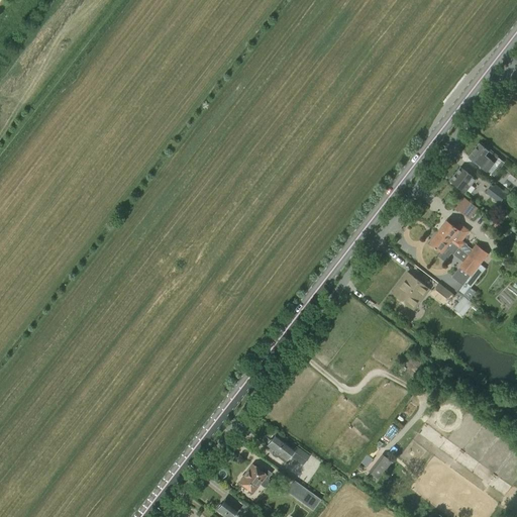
[(479,143),(469,158),(487,172),(498,158),(479,143)]
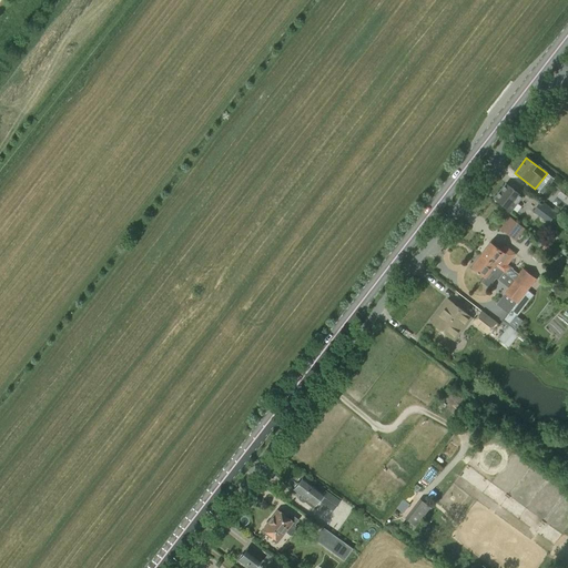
[(507,183),(495,199),(511,212),(523,196),(507,183)]
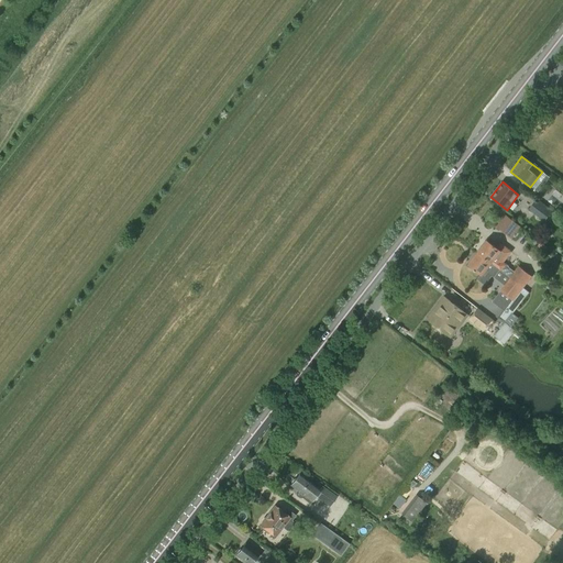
[(562,202),(562,185),(561,184),(552,195),(562,202)]
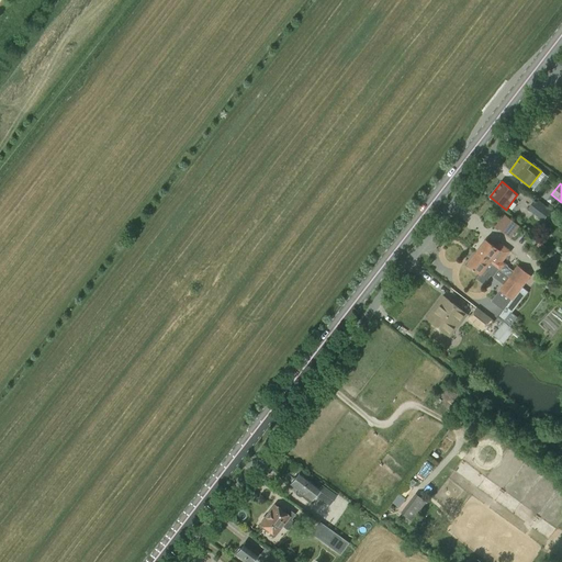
[(535,199),(528,209),(543,221),(551,212),(535,199)]
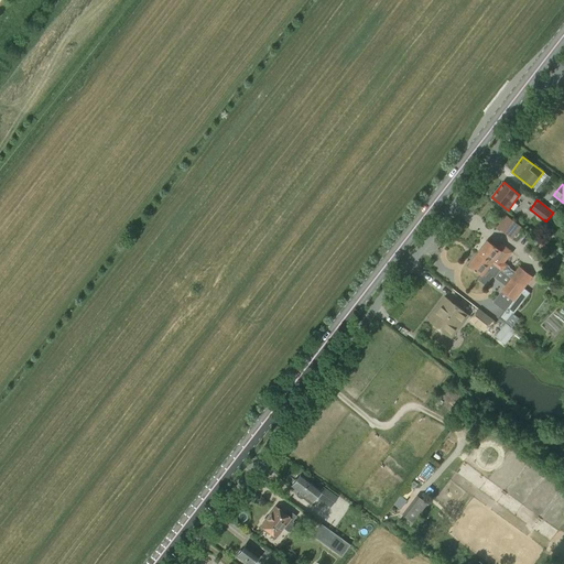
[(497,227),(508,235),(517,224),(506,216),(497,227)]
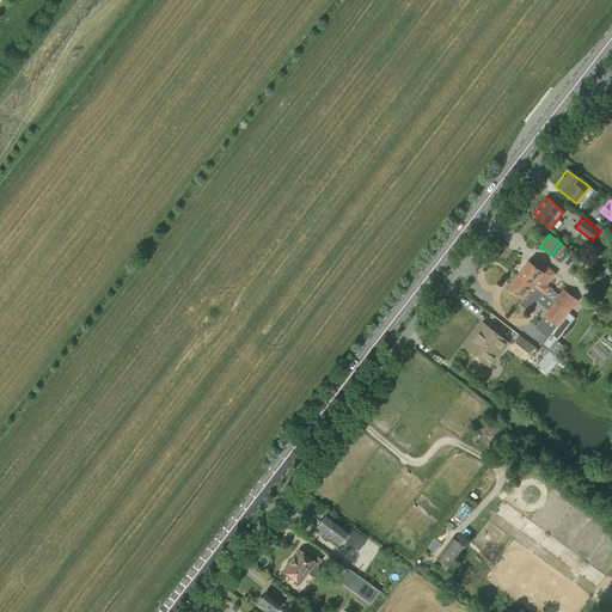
[(521,268),(524,269),(519,275),(543,293),(556,303),(568,312),(569,312),(577,300),(564,289),(560,297),(548,287),(546,285),(555,274),(543,264),(539,269),(530,262),(528,263),(527,262),(521,268)]
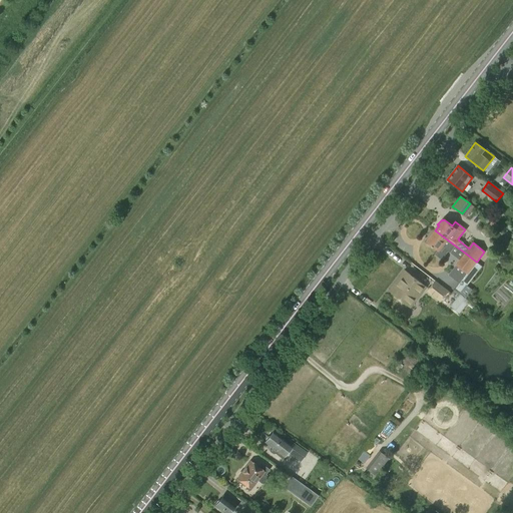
[(450,252),(455,245),(435,230),(432,234),(431,233),(426,239),(427,240),(427,241),(428,242),(427,243),(431,246),(432,245),(433,246),(434,246),(438,250),(435,254),(441,260),(448,251),(450,252)]
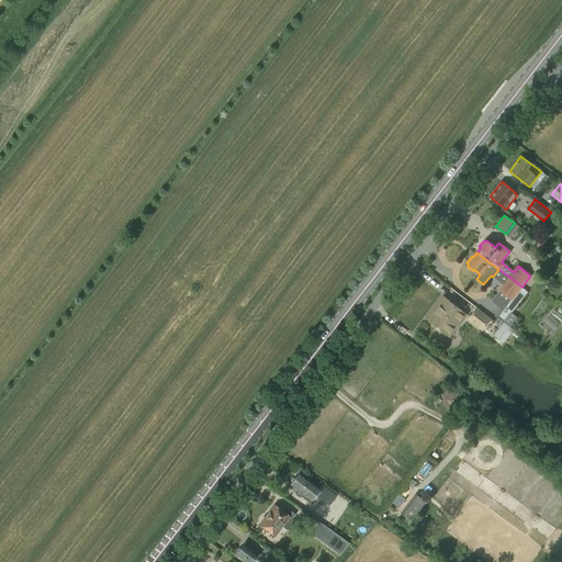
[(506,283),(501,291),(512,300),(521,287),(510,278),(506,283)]
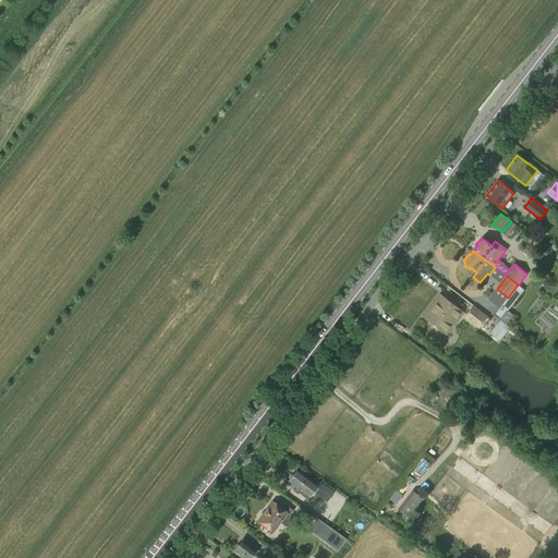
[(436,303),(424,317),(440,330),(448,320),(453,325),(463,312),(441,294),(435,303),(436,303)]
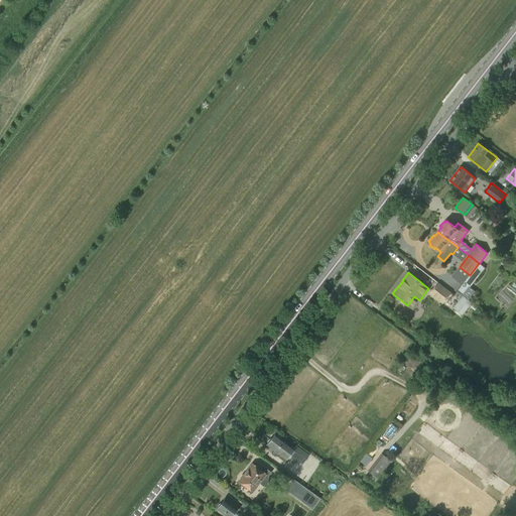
[(442,302),(450,292),(437,283),(430,292),(442,302)]
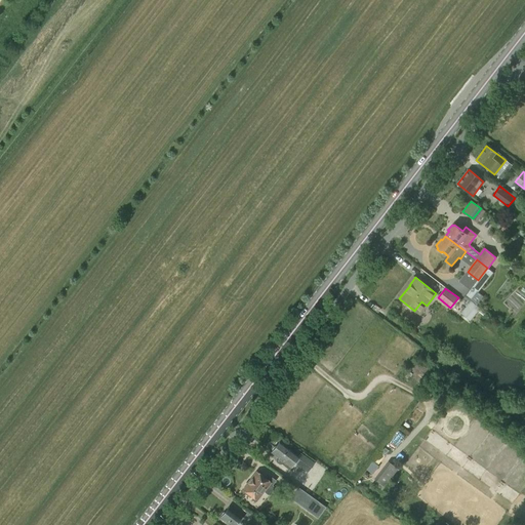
[(472,289),(467,295),(472,299),(477,293),(472,289)]
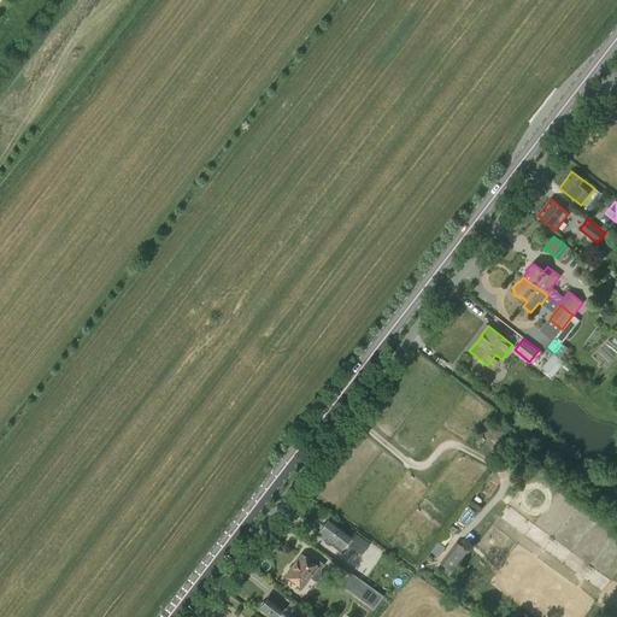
[(550,358),(553,353),(547,347),(542,353),(550,358)]
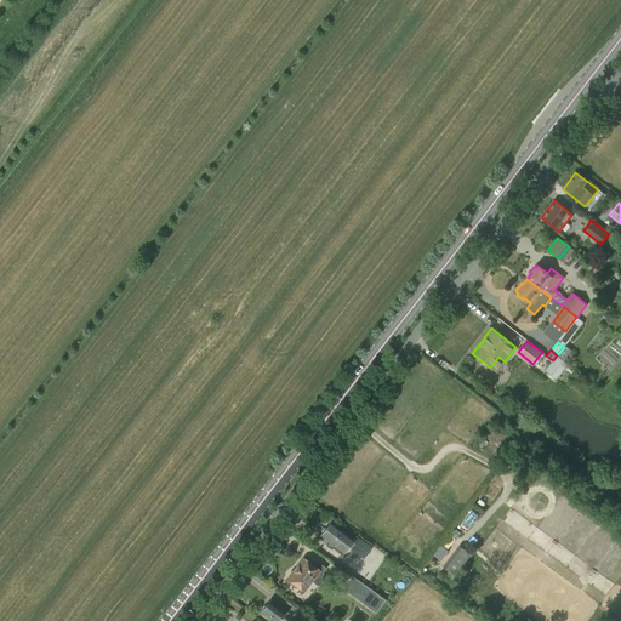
[(558,354),(546,369),(557,377),(569,364),(558,354)]
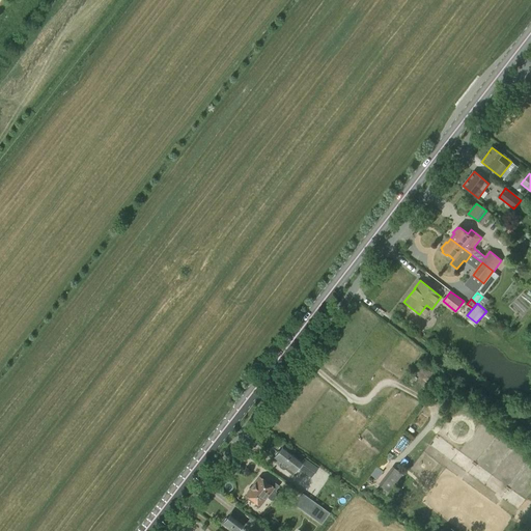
[(275,455),(275,457),(274,458),(280,463),(279,465),(279,468),(282,470),(285,470),(292,475),(298,468),(311,477),(317,469),(304,458),(302,462),(283,446),(279,451),(277,452),(275,455)]
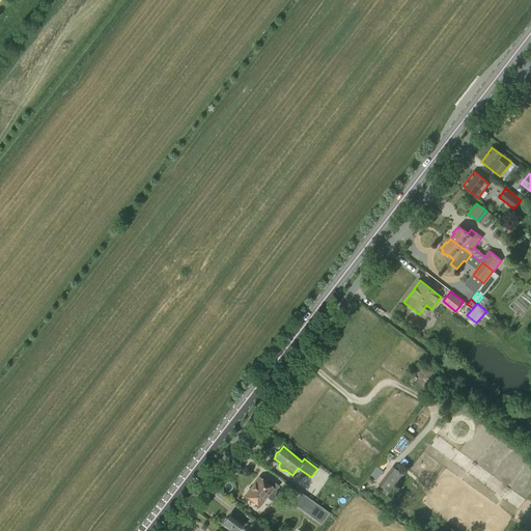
[(392,467),(380,484),(389,492),(402,474),(392,467)]
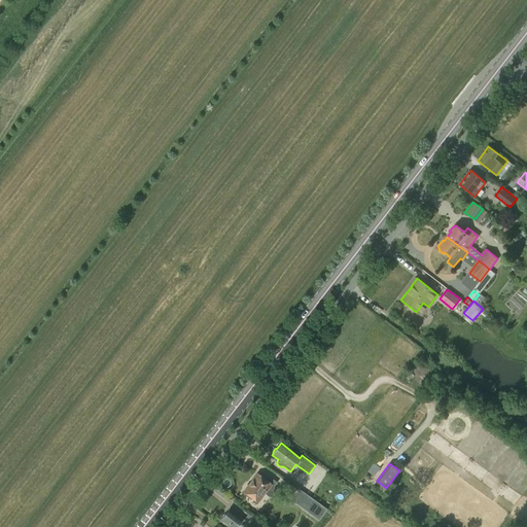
[(275,489),(273,488),(274,487),(256,475),(249,484),(246,485),(244,488),(245,491),(244,492),(243,493),(249,498),(250,497),(257,502),(264,493),(268,496),(271,496),(275,491),(275,489)]
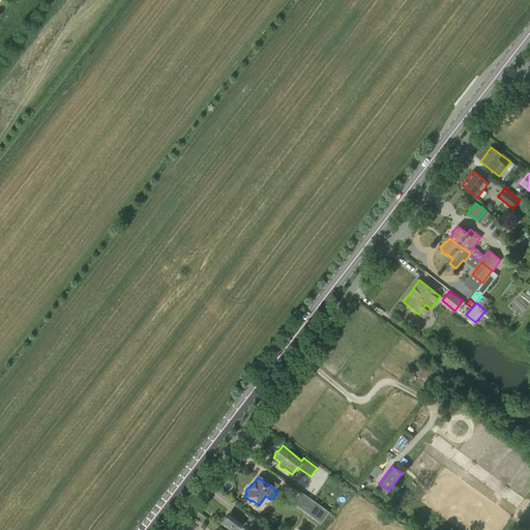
[(301,491),(294,500),(313,513),(319,504),(301,491)]
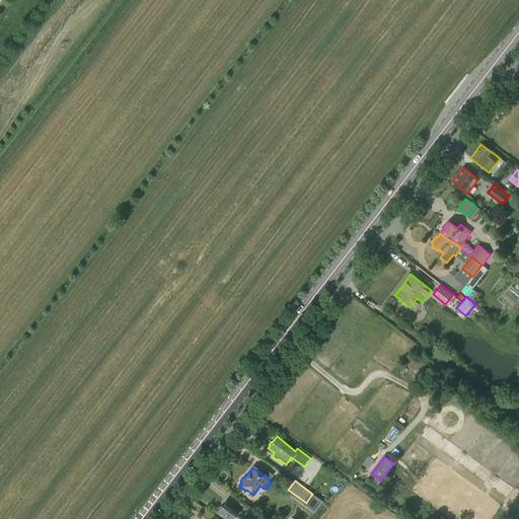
[(218,509),(218,511),(217,512),(225,518),(232,518),(235,516),(239,518),(246,518),(247,518),(260,518),(244,507),(240,512),(226,501),(222,506),(220,507),(218,509)]
